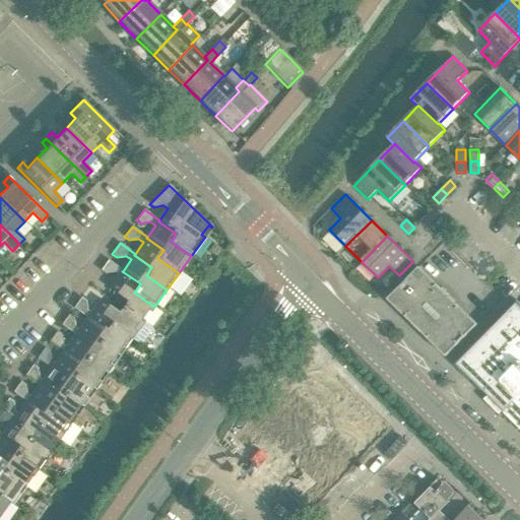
[(134,293),(140,283),(122,271),(123,271),(108,260),(101,270),(105,274),(114,272),(119,276),(111,287),(110,286),(108,288),(126,301),(122,308),(143,323),(154,307),(134,293)]
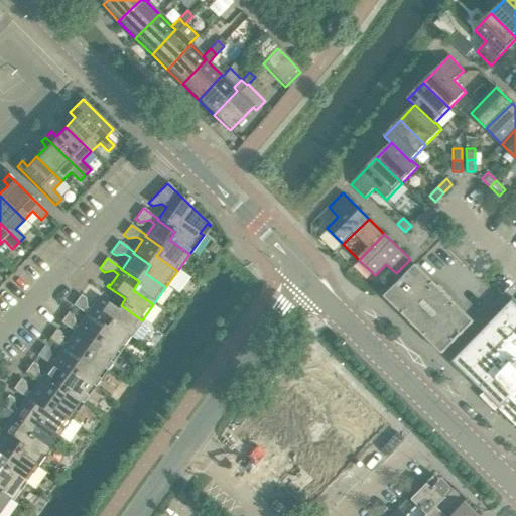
[(473,323),(430,280),(415,266),(385,297),(442,354),(473,323)]
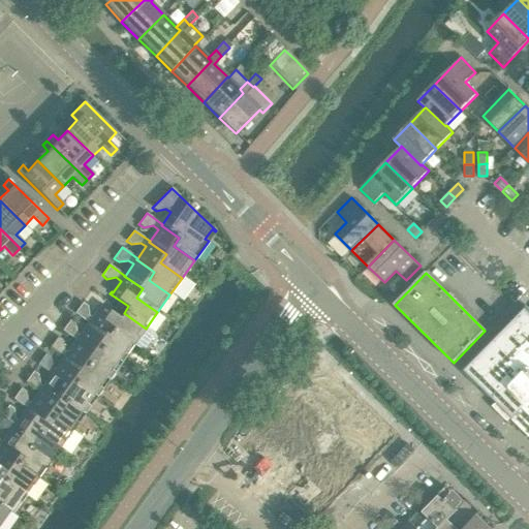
[(146,329),(124,313),(120,317),(101,305),(100,306),(102,308),(94,319),(89,315),(87,306),(82,303),(74,313),(90,324),(109,337),(113,331),(130,343),(130,342),(134,344),(146,329)]
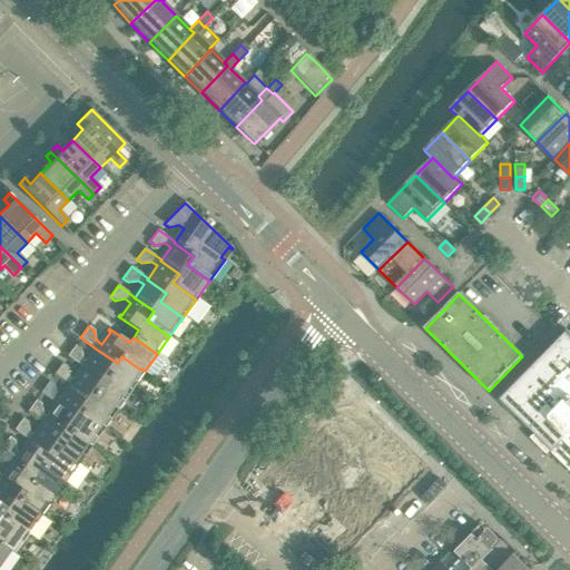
[(569,333),(566,330),(498,400),(534,435),(537,433),(551,449),(549,451),(569,471),(569,333)]
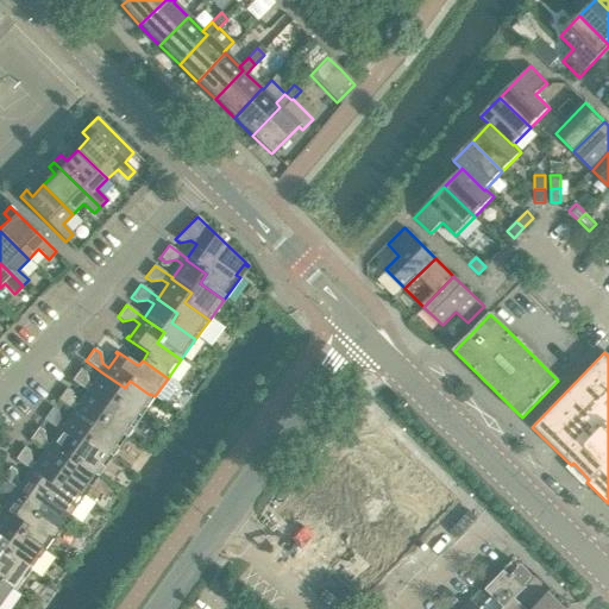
[(150,395),(130,381),(125,388),(104,374),(94,388),(88,383),(86,372),(81,368),(71,381),(89,394),(110,408),(115,400),(136,414),(136,413),(140,416),(155,396),(150,394),(150,395)]
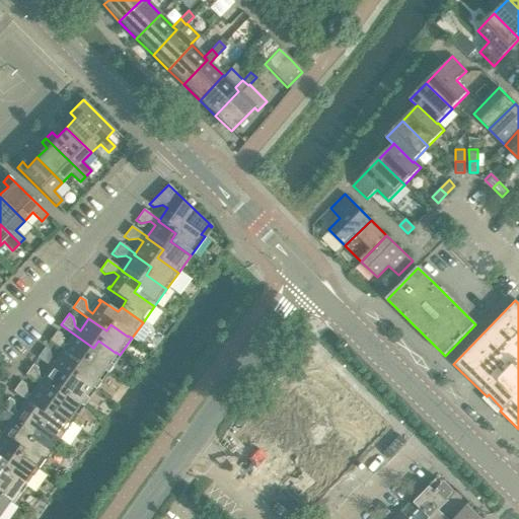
[(116,353),(98,341),(93,348),(76,336),(68,347),(63,344),(61,334),(57,330),(49,341),(64,352),(81,364),(86,358),(103,370),(104,369),(107,371),(120,355),(116,352),(116,353)]
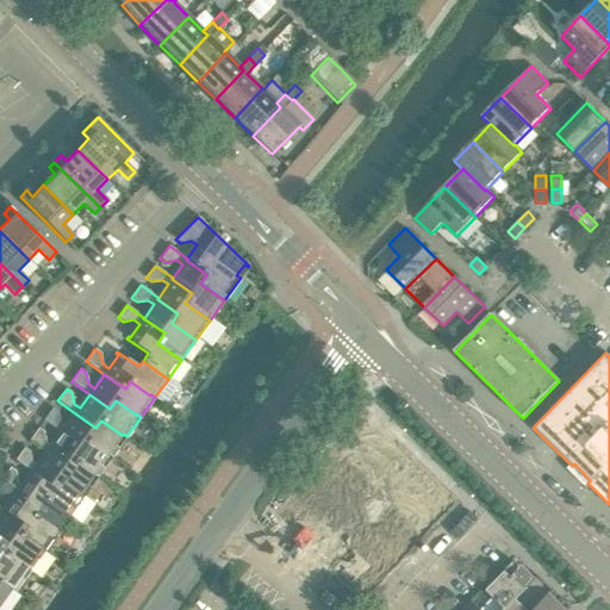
[(95,428),(75,414),(66,428),(60,423),(57,412),(53,409),(43,421),(61,434),(81,448),(87,440),(111,458),(126,436),(123,434),(122,435),(101,421),(95,428)]
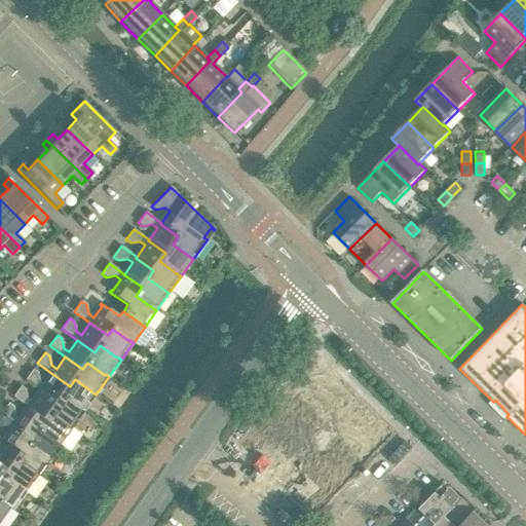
[(337,402),(302,367),(289,380),(289,381),(293,385),(294,384),(320,411),(320,412),(323,415),(324,416),(325,415),(337,402)]
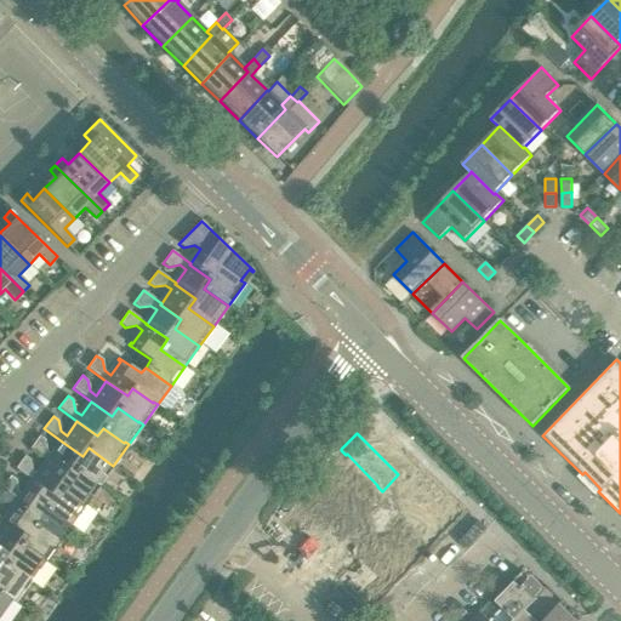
[(113,466),(89,448),(83,456),(62,442),(52,455),(46,451),(44,439),(39,436),(29,449),(47,461),(68,477),(74,467),(100,485),(113,466)]
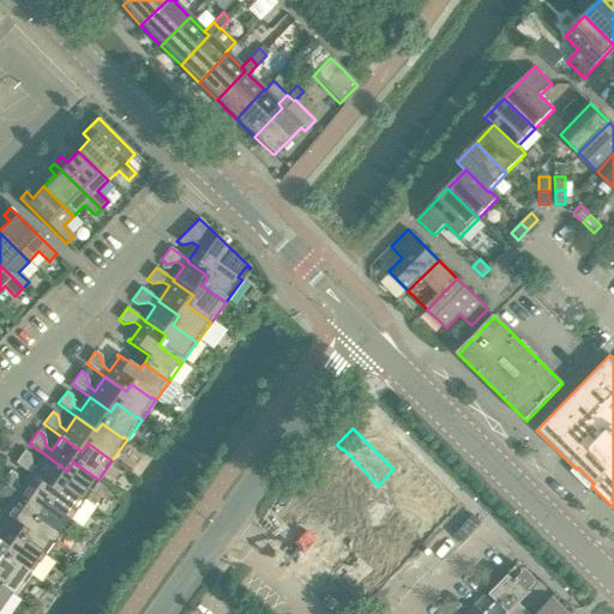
[(343,449),(342,450),(326,465),(357,497),(373,481),(373,480),(343,449)]
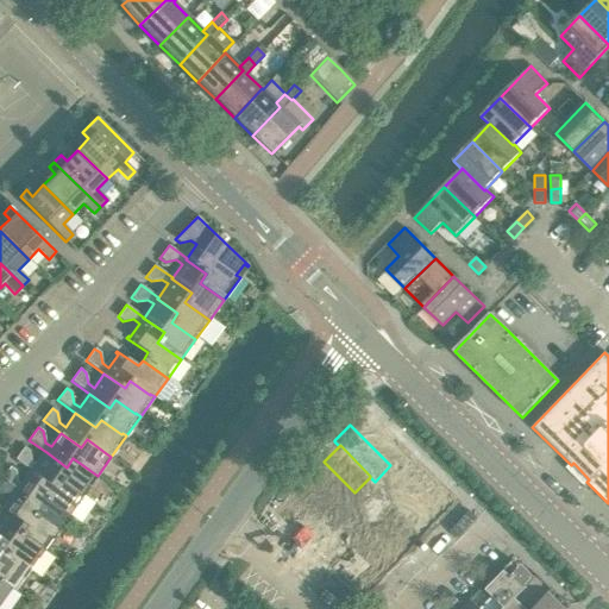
[(67,468),(46,452),(37,466),(31,462),(29,451),(24,447),(14,459),(32,472),(52,487),(58,478),(83,496),(98,476),(73,458),(67,468)]
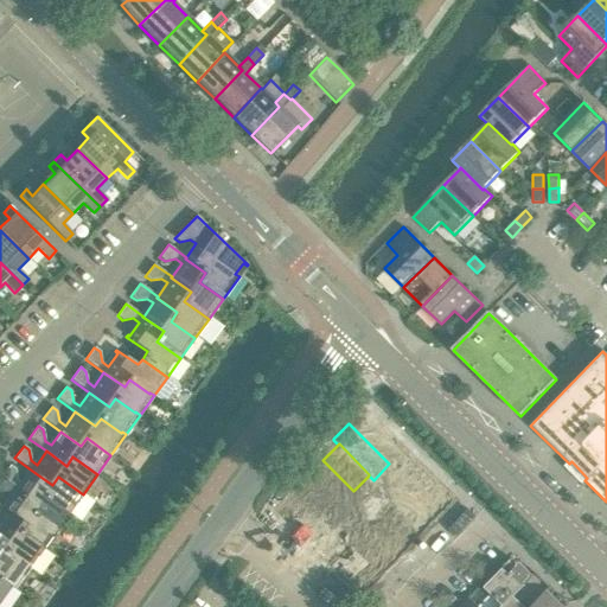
[(387,499),(417,468),(402,453),(401,452),(389,464),(375,479),(374,480),(372,479),(370,481),(387,499)]
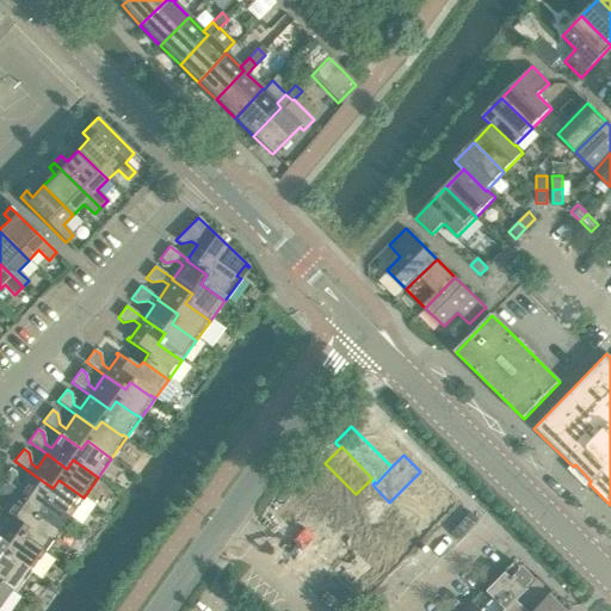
[(356,494),(325,463),(309,480),(339,510),(356,494)]
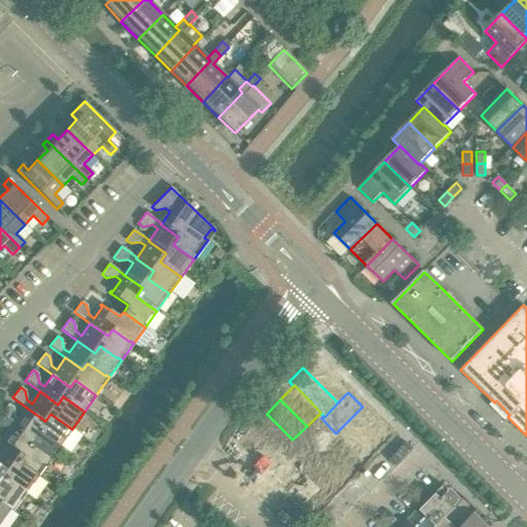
[(72,429),(50,414),(45,421),(28,409),(20,420),(14,417),(12,408),(8,403),(1,414),(54,452),(57,446),(59,447),(72,429)]
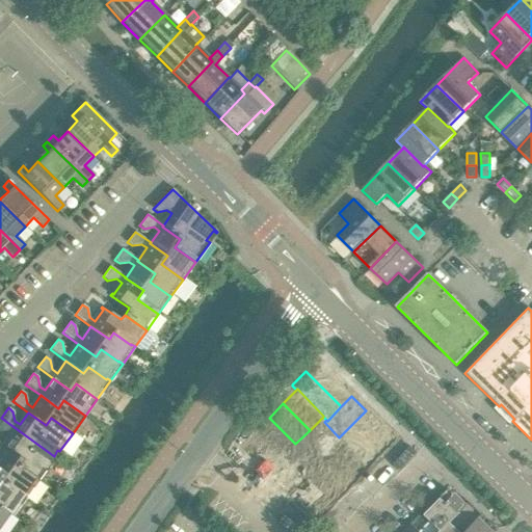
[(353,451),(379,425),(366,410),(339,437),(353,451)]
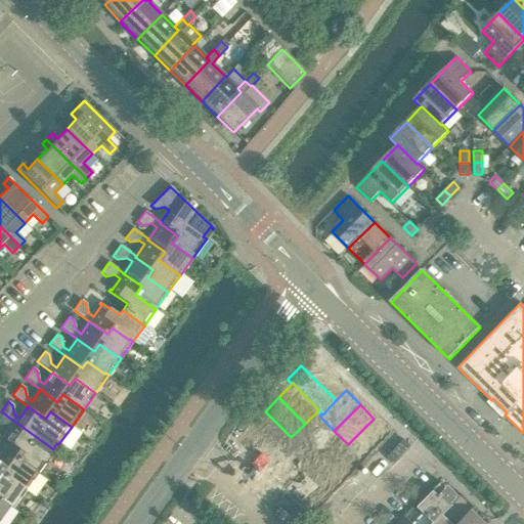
[(53,449),(1,411),(0,412),(0,425),(7,424),(12,428),(4,439),(22,451),(16,459),(38,474),(50,455),(49,454),(53,449)]
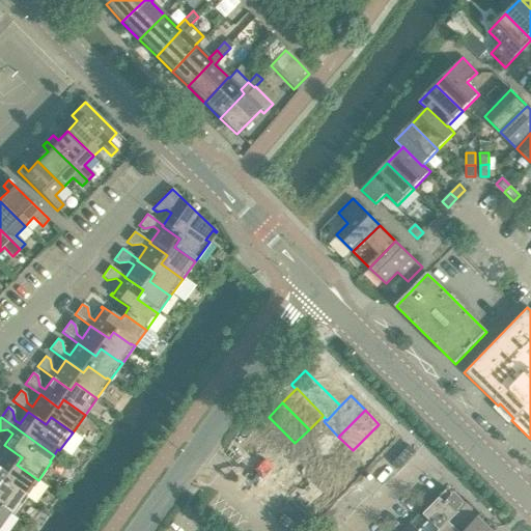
[(295,443),(269,417),(254,430),(281,457),(295,443)]
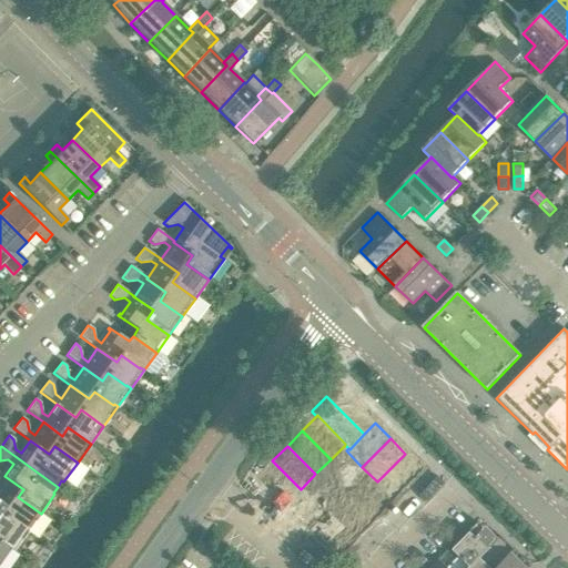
[(301,489),(272,460),(256,477),(285,505),(301,489)]
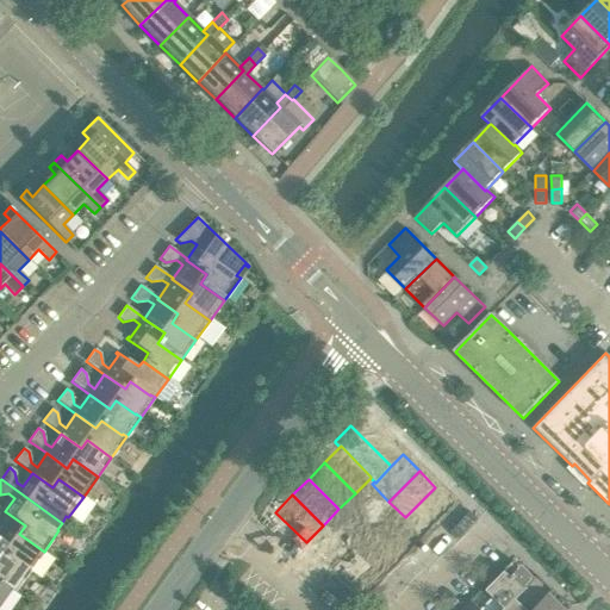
[(25,526),(5,511),(0,508),(0,517),(0,518),(0,537),(11,546),(5,554),(30,572),(44,552),(19,534),(25,526)]
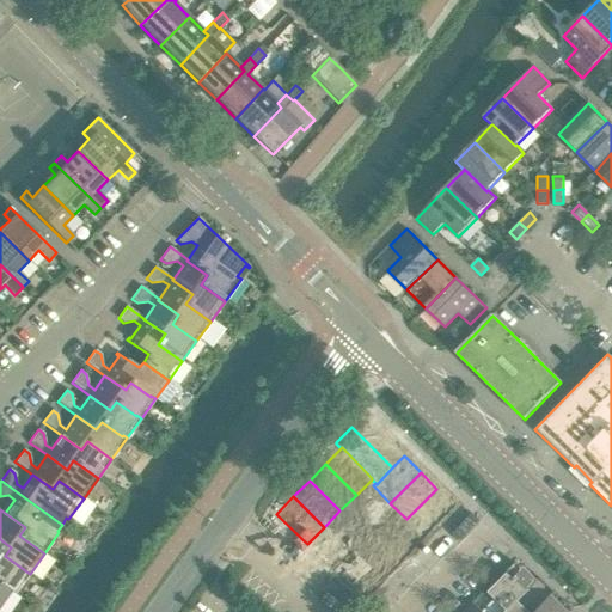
[(5,556),(11,548),(0,539),(0,581),(16,593),(30,574),(5,556)]
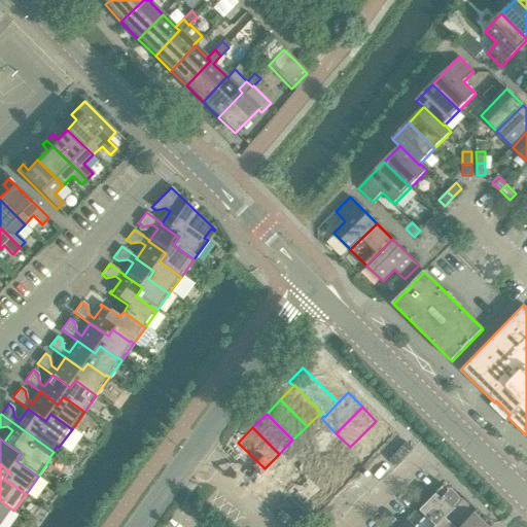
[(458,502),(453,497),(454,496),(442,485),(422,504),(424,505),(420,511),(418,508),(417,511),(432,526),(431,526),(451,526),(443,518),(458,502)]
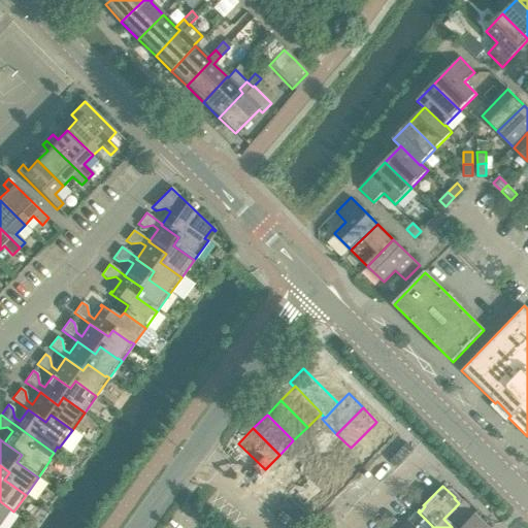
[(0,523),(9,509),(12,513),(13,512),(0,501),(0,523)]
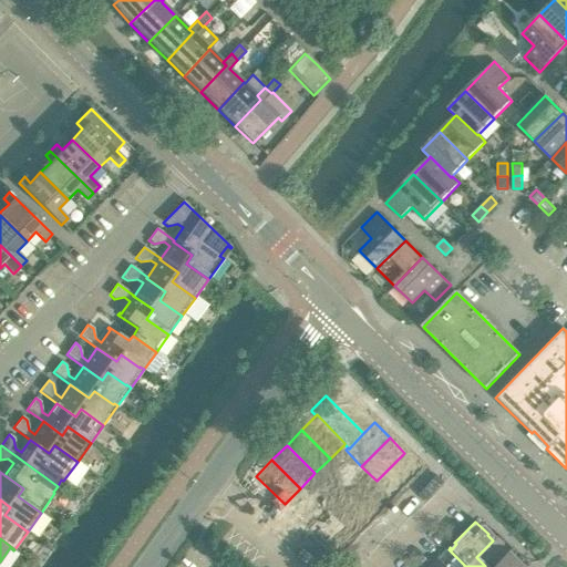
[(518,566),(511,559),(512,557),(507,553),(492,566),(518,566)]
